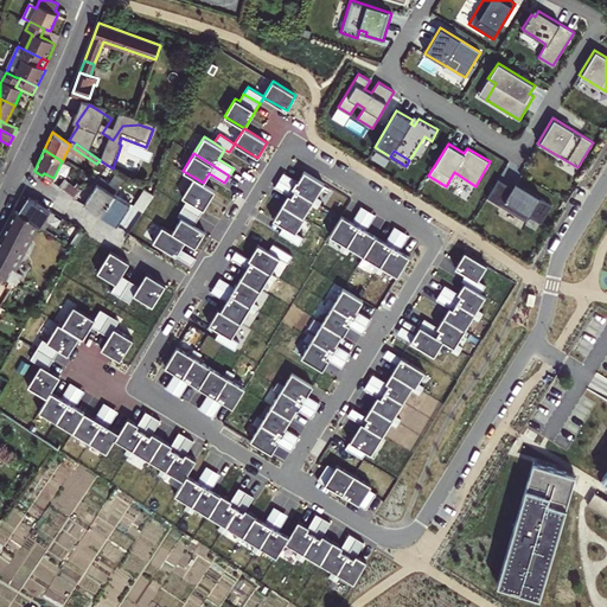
[(84,204),(101,215),(120,186),(122,181),(126,177),(116,171),(106,187),(98,183),(84,204)]
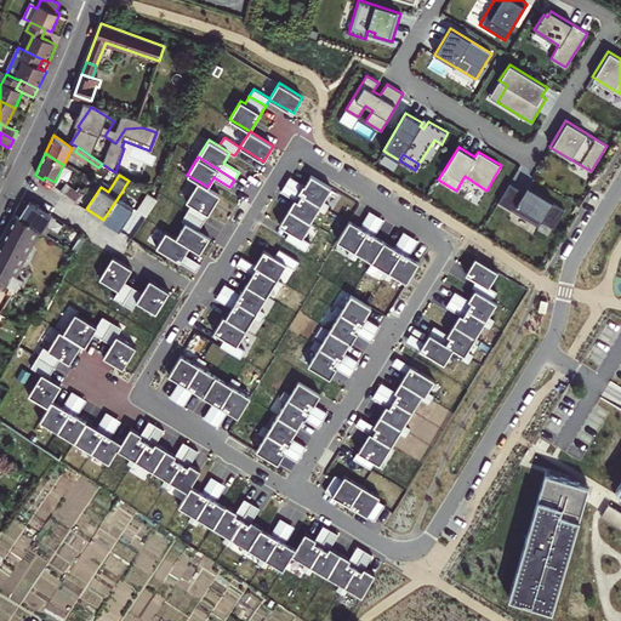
[(290,176),(285,184),(320,205),(331,187),(311,175),(305,184),(290,176)]
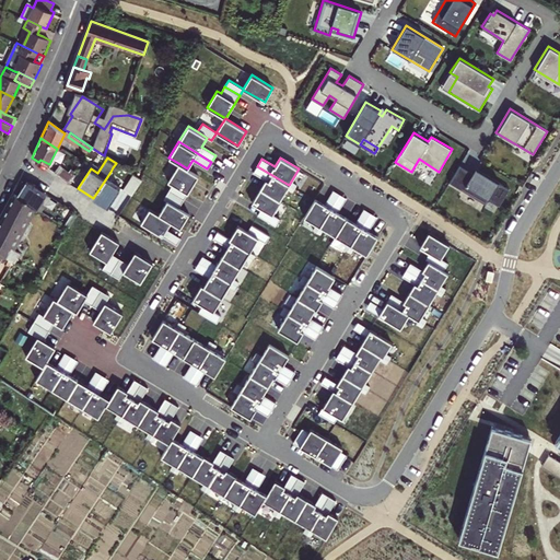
[(116,163),(113,167),(130,178),(121,189),(132,197),(142,182),(116,163)]
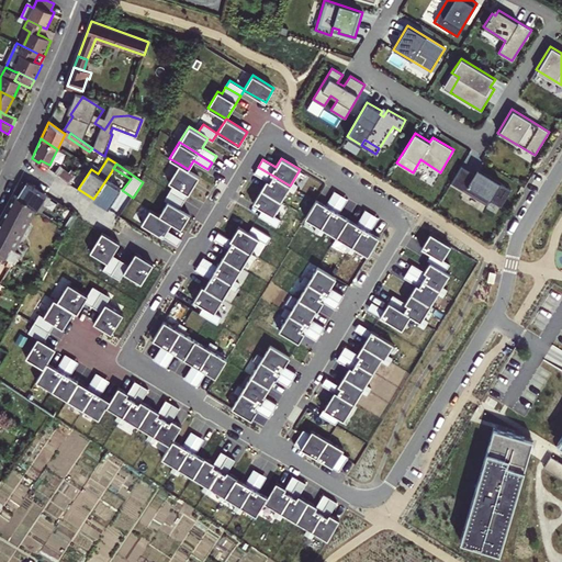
[(172,186),(169,190),(184,200),(199,176),(188,169),(179,164),(168,182),(172,186)]
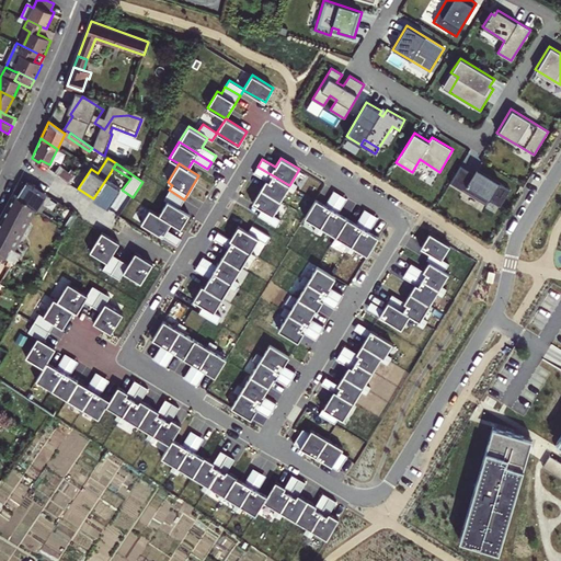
[(476,174),(460,164),(450,182),(487,204),(489,199),(500,206),(511,189),(479,170),(476,174)]
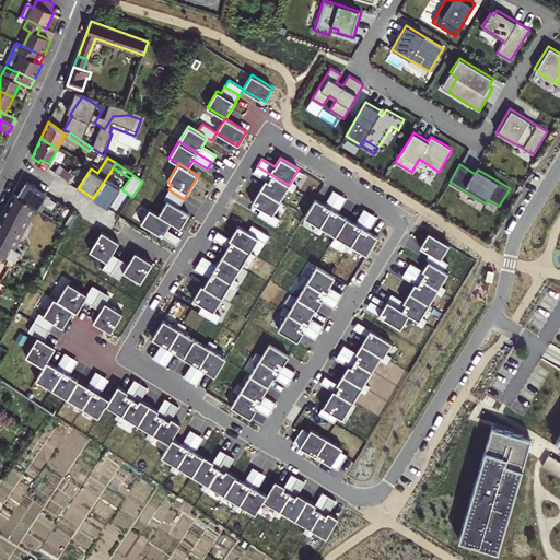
[(289,185),(257,166),(254,173),(265,179),(260,189),(279,200),(289,185)]
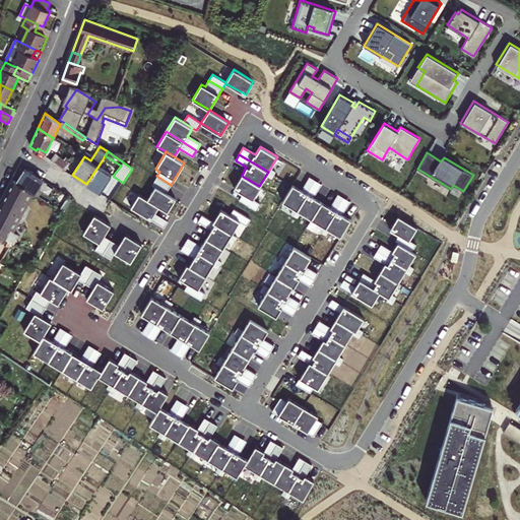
[(50,159),(63,169),(67,163),(66,161),(68,158),(66,156),(63,159),(60,156),(57,160),(53,157),(50,159)]
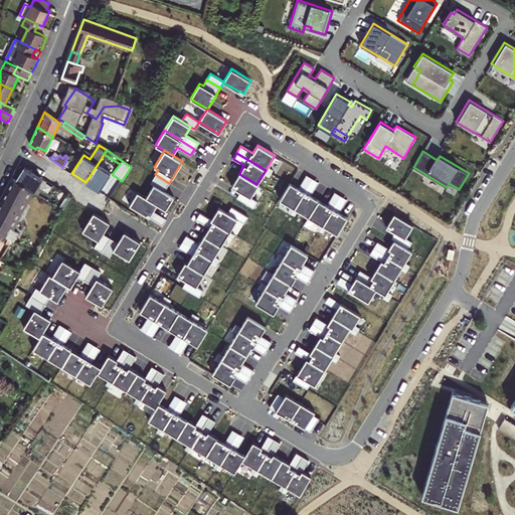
[(102,158),(86,182),(99,191),(111,173),(109,171),(112,165),(102,158)]
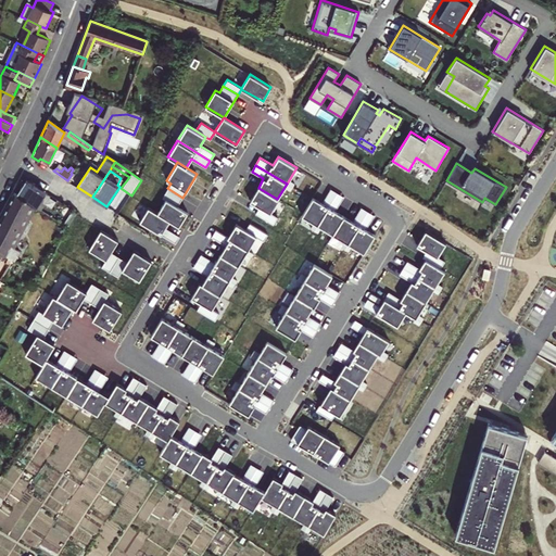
[(26,180),(17,194),(33,204),(36,206),(46,192),(26,180)]
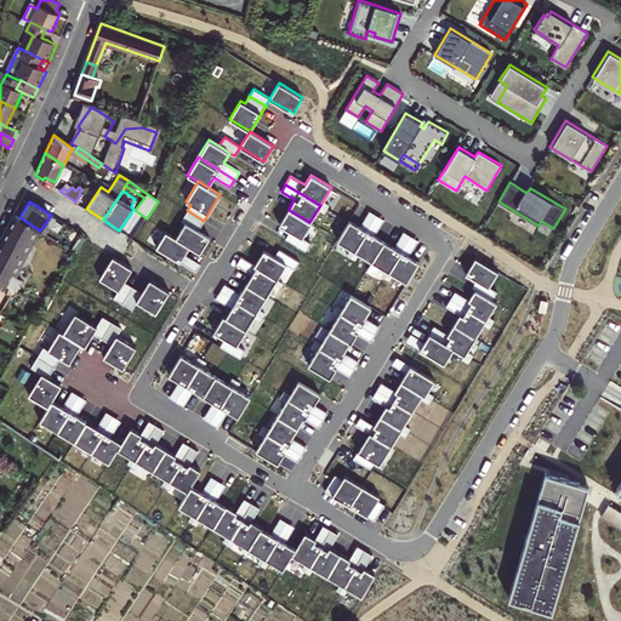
[(184,223),(176,238),(189,246),(200,252),(210,237),(198,229),(204,221),(187,210),(181,221),(184,223)]
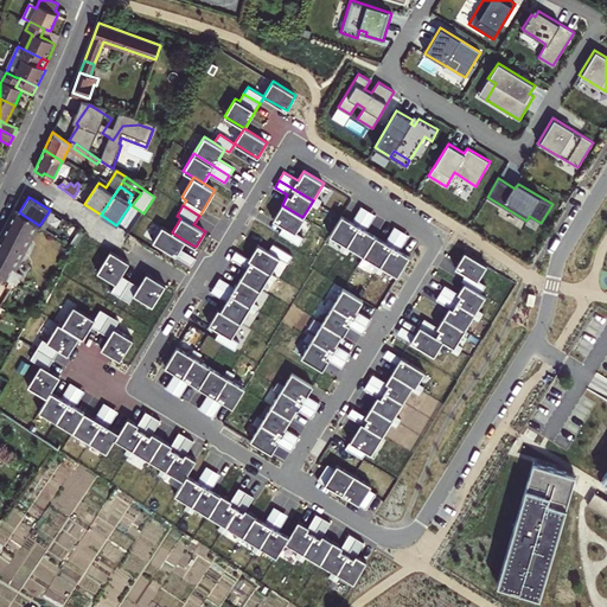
[(302,217),(282,205),(273,219),(283,227),(279,234),(299,246),(304,237),(295,232),(304,218),(302,217)]
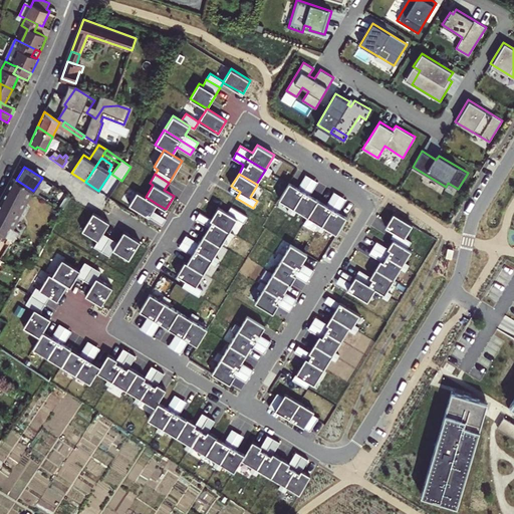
[(0,202),(18,213),(30,189),(16,180),(12,178),(0,202)]
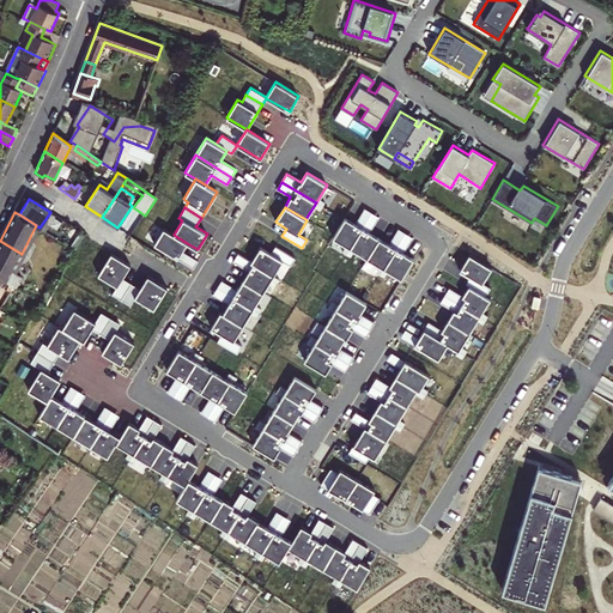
[(40,228),(46,231),(56,216),(50,212),(40,228)]
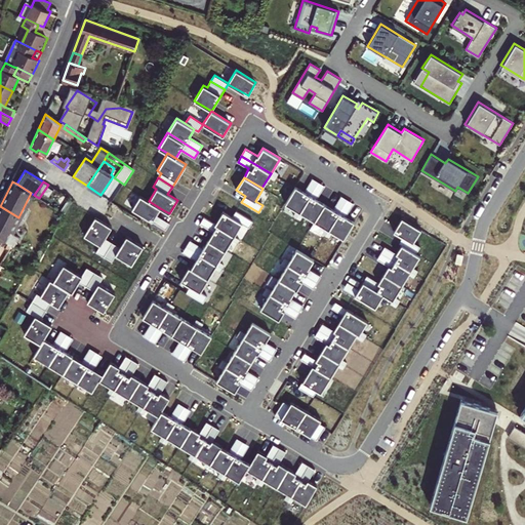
[(285,203),(300,212),(311,195),(295,187),(294,189),(285,203)]
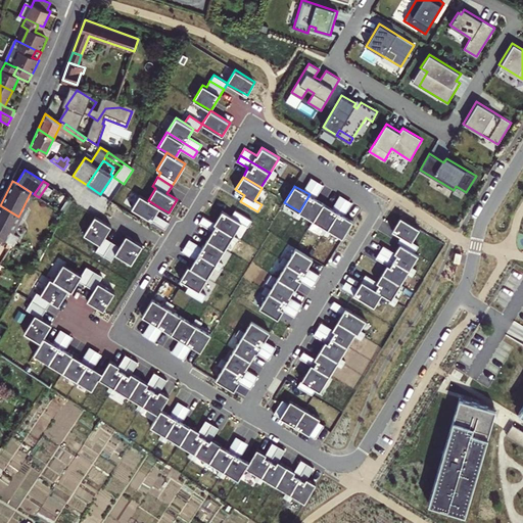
[(148,200),(139,194),(131,207),(164,229),(169,222),(155,214),(159,207),(148,200)]
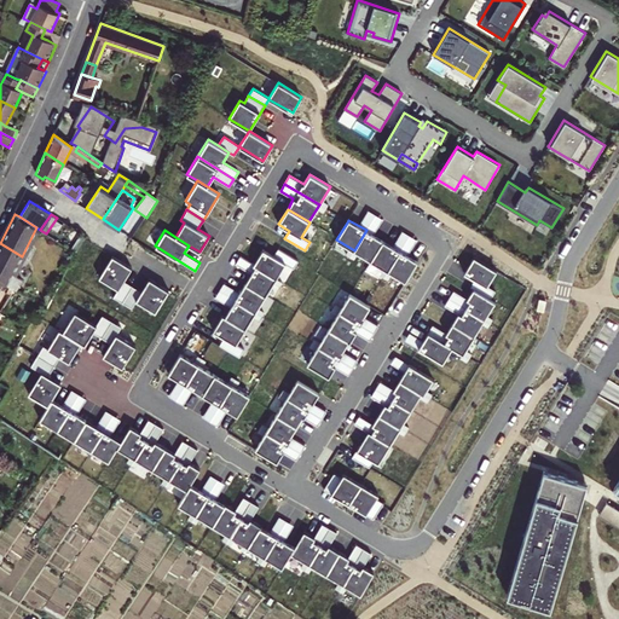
[(366,230),(354,250),(371,261),(383,241),(366,230)]
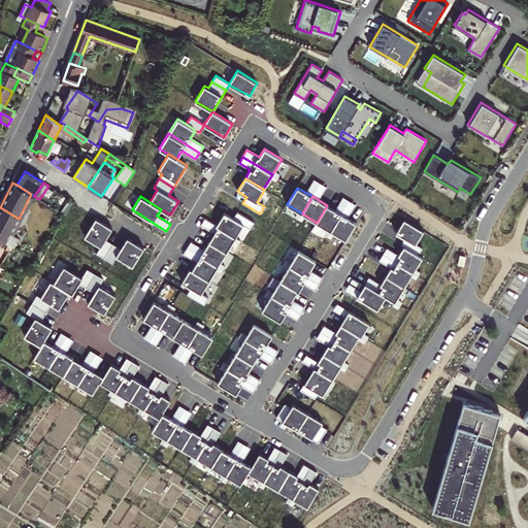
[(68,198),(60,212),(65,216),(73,201),(68,198)]
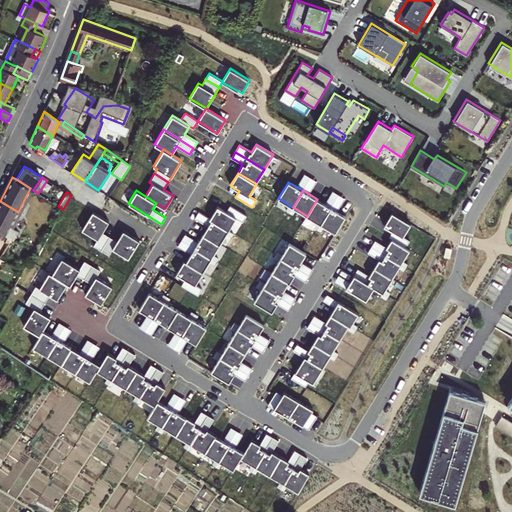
[(317,199),(307,216),(321,224),(331,208),(317,199)]
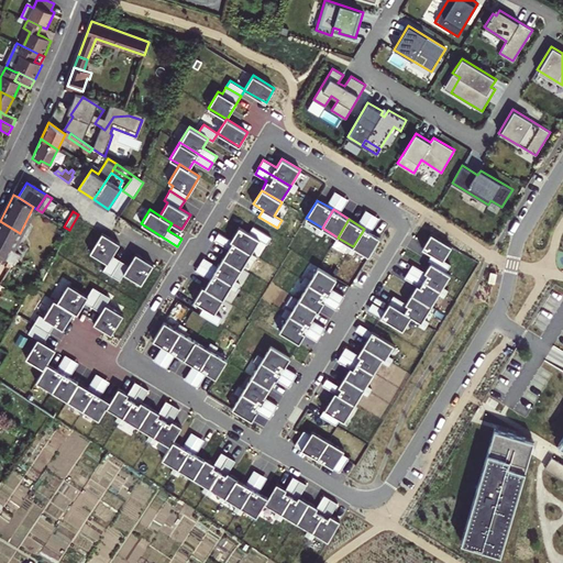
[(20,233),(0,221),(0,255),(3,258),(12,263),(14,264),(20,255),(11,251),(20,233)]
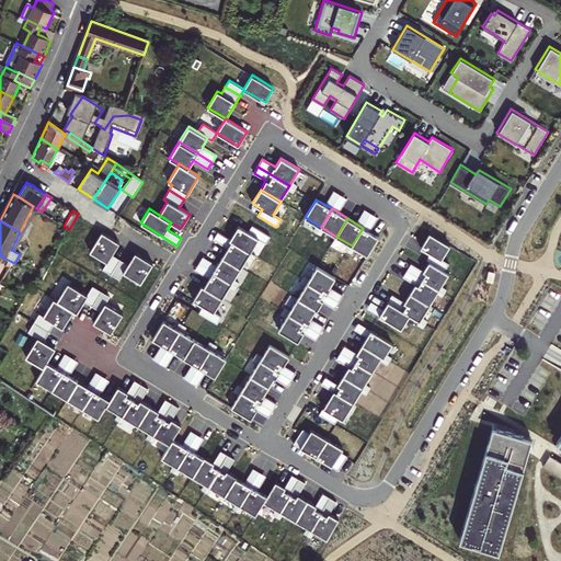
[(238,226),(229,240),(250,253),(258,240),(265,244),(270,237),(252,226),(248,232),(238,226)]
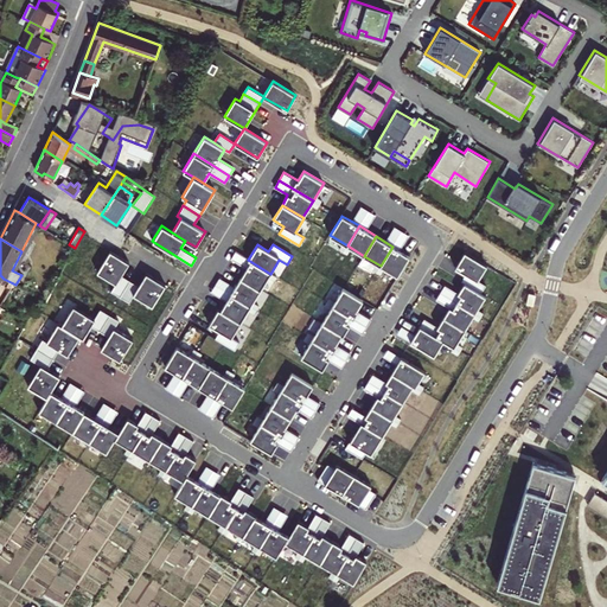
[(393,247),(381,266),(397,276),(409,256),(393,247)]
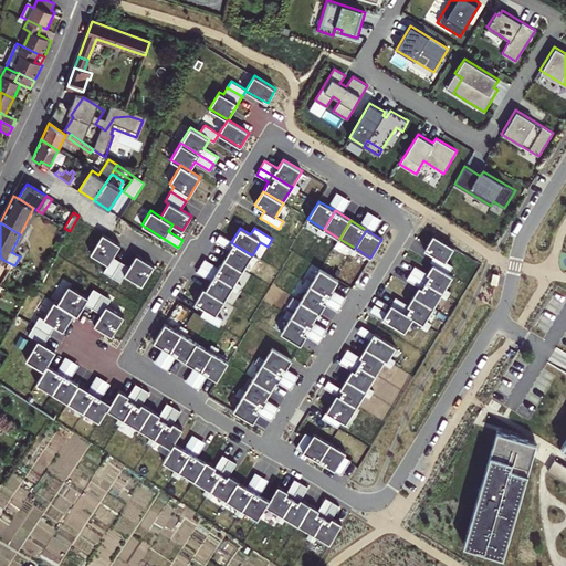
[(119,244),(102,234),(90,254),(107,264),(103,272),(112,276),(122,262),(113,257),(119,244)]
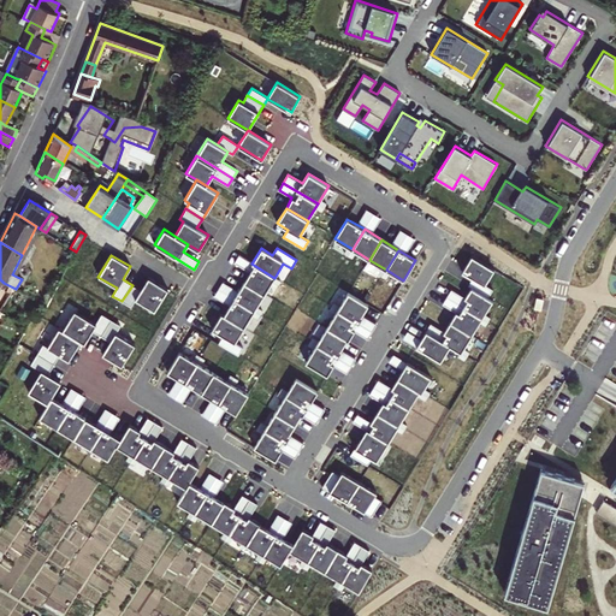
[(274,278),(252,264),(238,255),(234,264),(249,273),(243,282),(265,295),(274,278)]
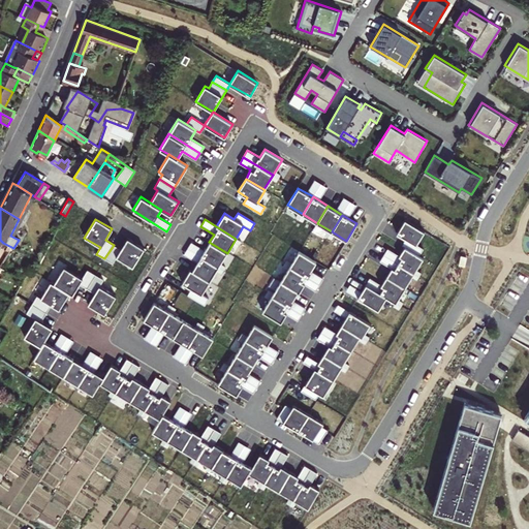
[(404,220),(396,234),(405,239),(402,245),(404,247),(418,255),(423,249),(415,245),(424,231),(404,220)]
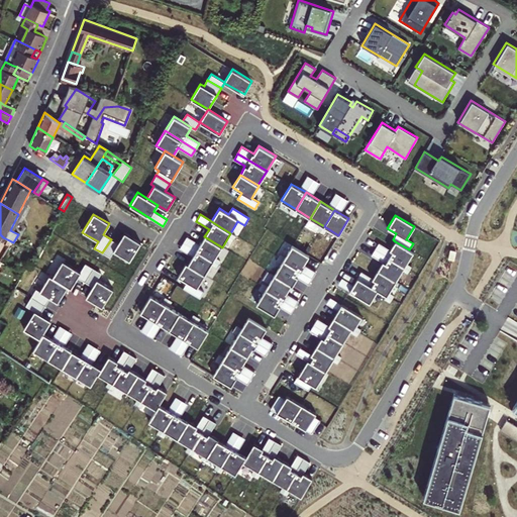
[(111,239),(102,252),(110,257),(113,251),(129,261),(140,242),(124,232),(117,243),(111,239)]
